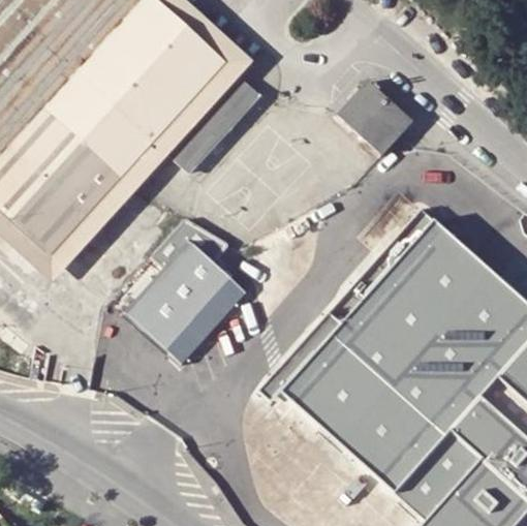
[(158,0),(241,75),(255,60),(188,0),(0,0),(0,231),(54,281),(138,188),(172,152),(157,140),(54,253),(0,204),(0,0),(158,0)]
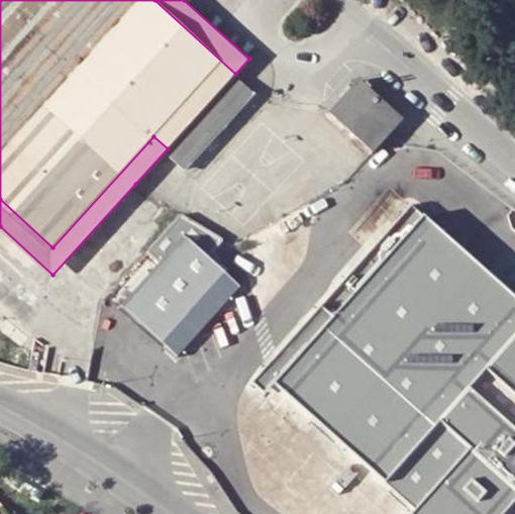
[(0,0),(0,199),(53,247),(153,136),(168,148),(187,167),(254,91),(235,74),(155,0),(0,0)]
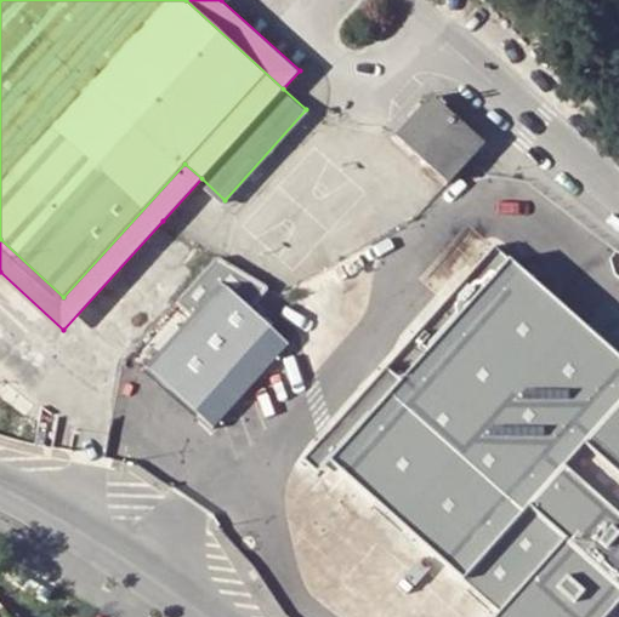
[(397,131),(452,178),(461,167),(472,155),(486,141),(444,103),(449,98),(443,92),(439,98),(432,92),(397,131)]
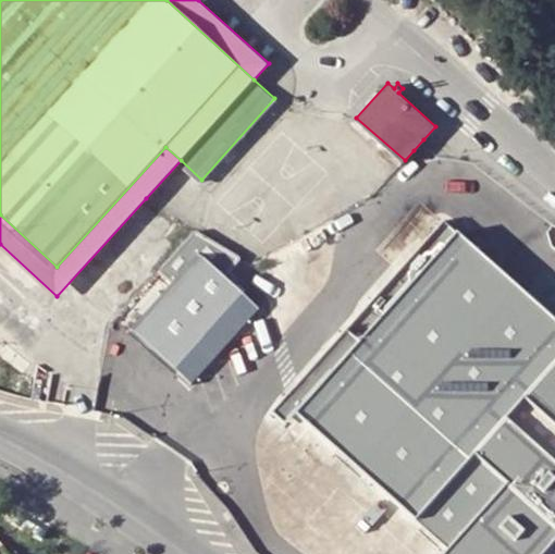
[(554,322),(443,219),(278,397),(445,553),(538,553),(554,537),(554,322)]
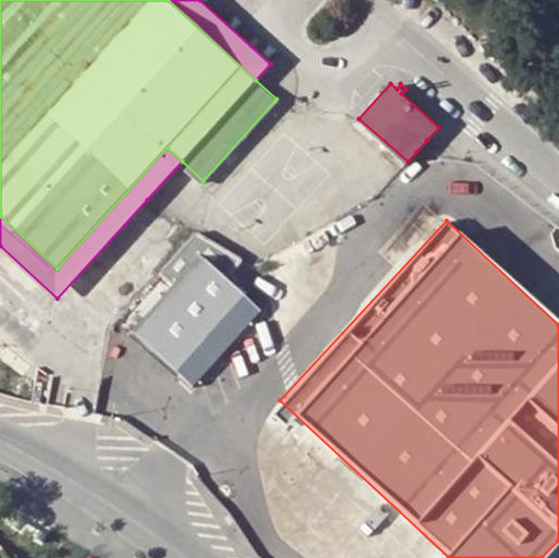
[(196,228),(161,268),(172,277),(138,315),(184,357),(173,368),(189,383),(258,306),(224,274),(240,255),(196,228)]
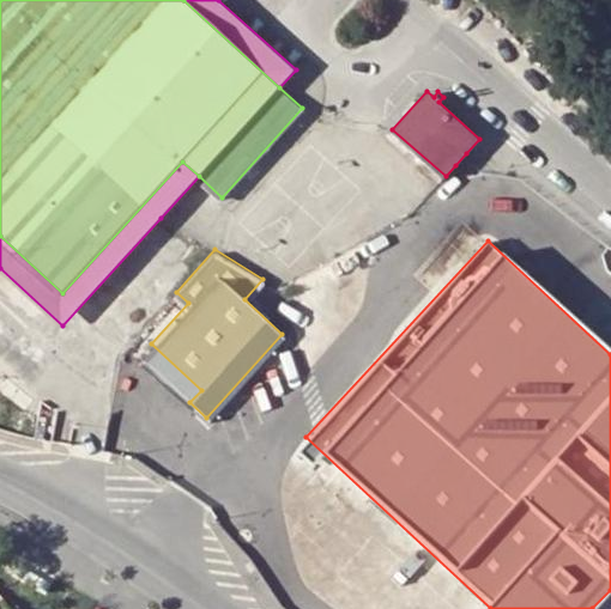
[(201,390),(151,343),(139,357),(189,402),(201,390)]
